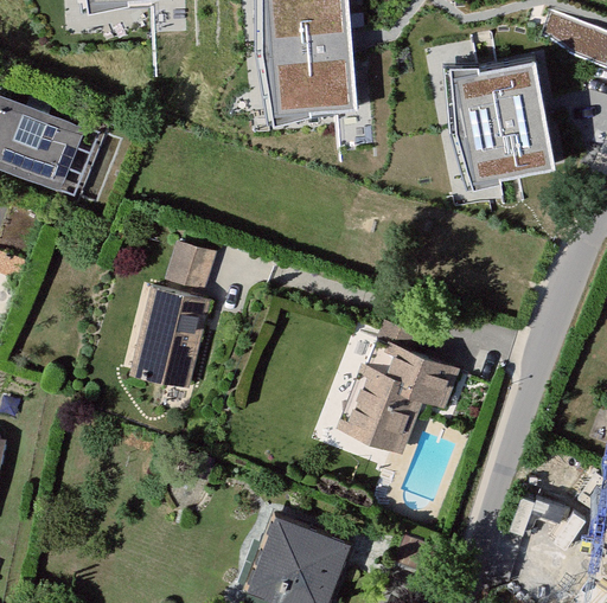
[(349,0),(267,0),(278,121),(358,114),(349,0)]
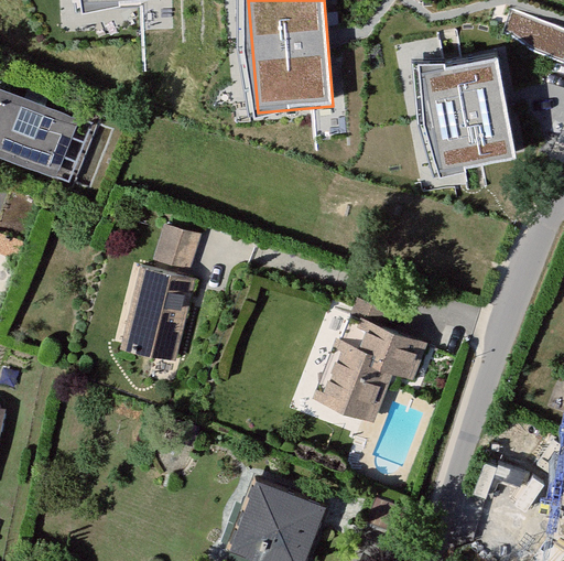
[(563,25),(518,11),(511,33),(563,50),(563,25)]
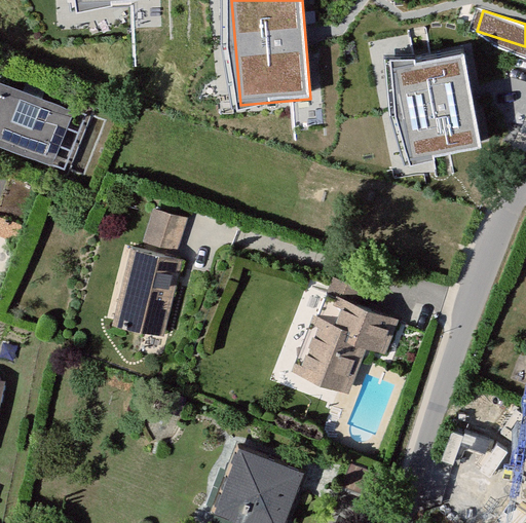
[(463,57),(393,70),(411,163),(482,150),(463,57)]
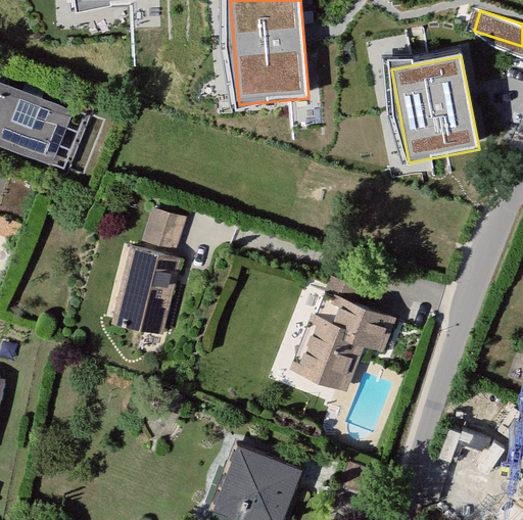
[(0,135),(55,158),(72,116),(0,88),(0,135)]
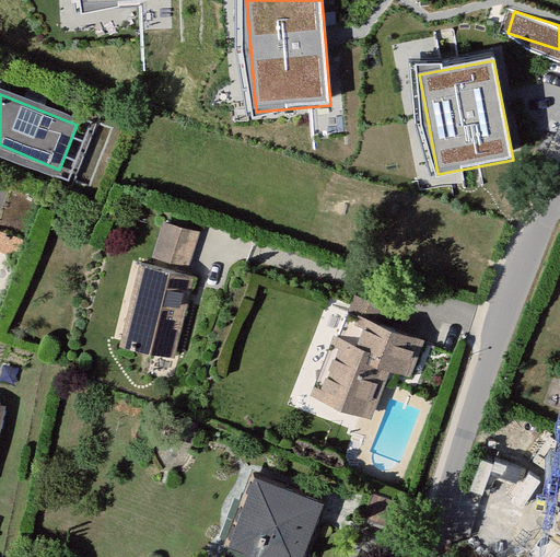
[(48,201),(21,190),(2,235),(30,246),(48,201)]
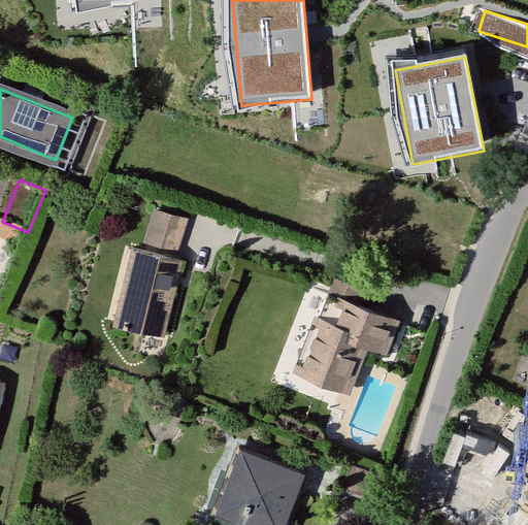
[(152,206),(139,249),(175,257),(187,219),(152,206)]
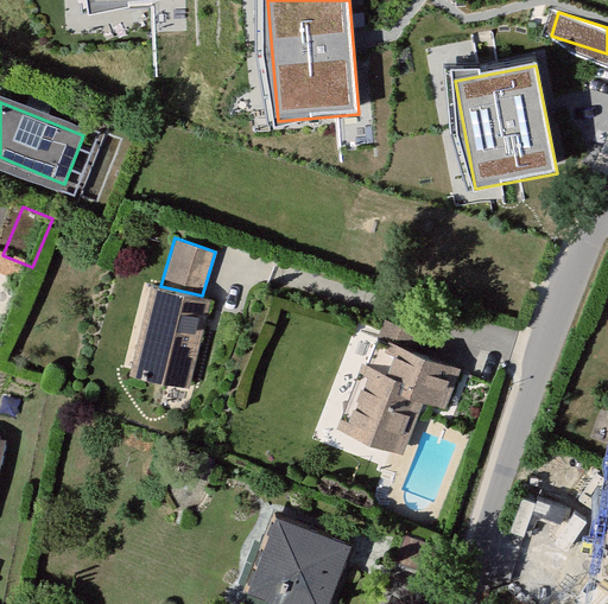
[(188,387),(209,298),(202,296),(160,286),(150,283),(127,372),(188,387)]
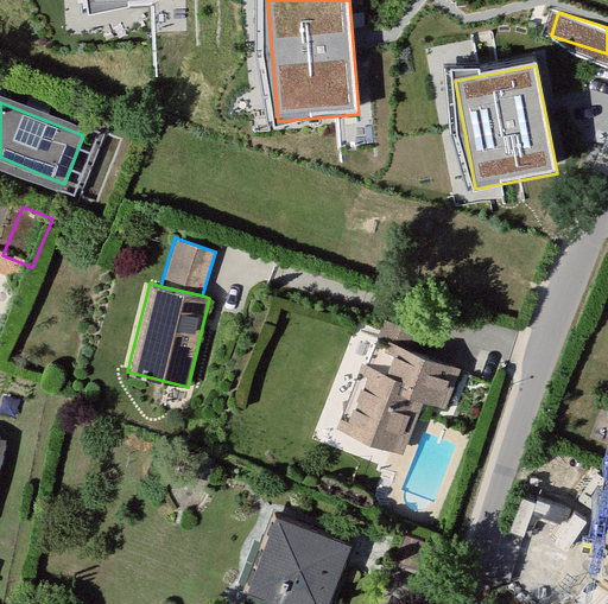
[(413,336),(384,324),(343,425),(399,447),(420,394),(442,402),(455,367),(409,349),(413,336)]
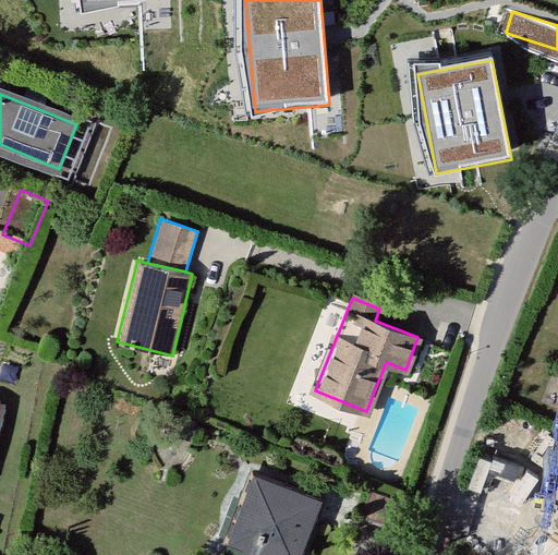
[(298,554),(320,496),(252,470),(226,541),(263,554),(298,554)]
